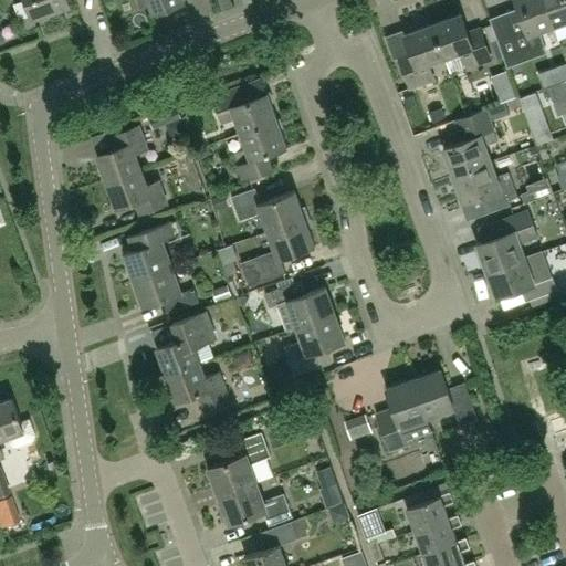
[(27,0),(33,18),(72,4),(70,0),(27,0)]
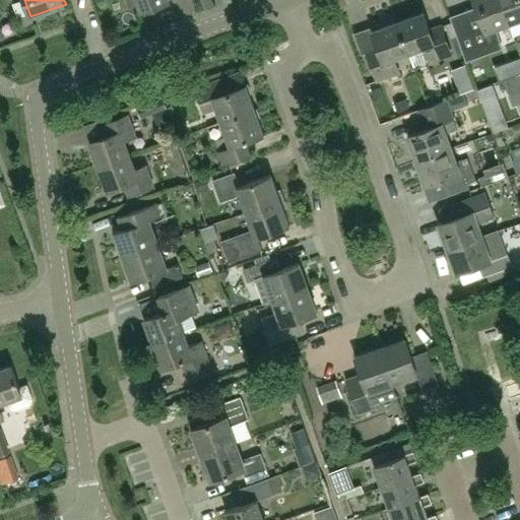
[(138,0),(143,10),(169,1),(168,0),(138,0)]
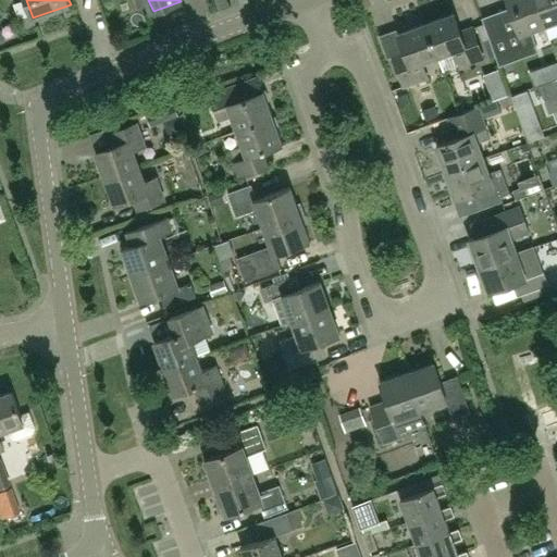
[(508,0),(519,29),(504,35),(491,39),(499,63),(537,50),(531,31),(546,24),(536,0),(508,0)]
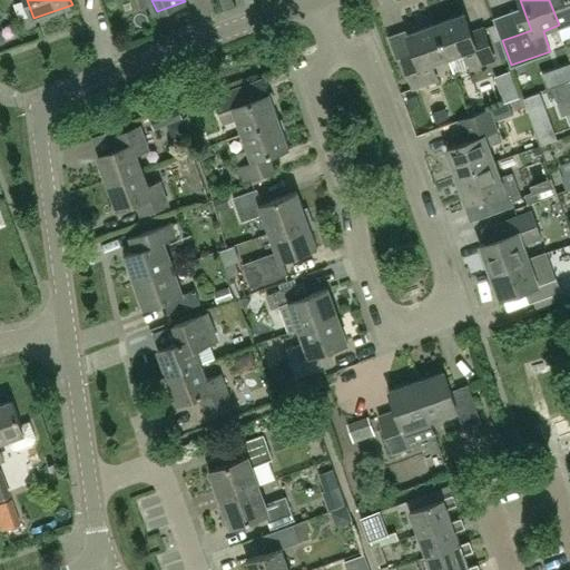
[(569,0),(549,0),(559,25),(569,20),(569,0)]
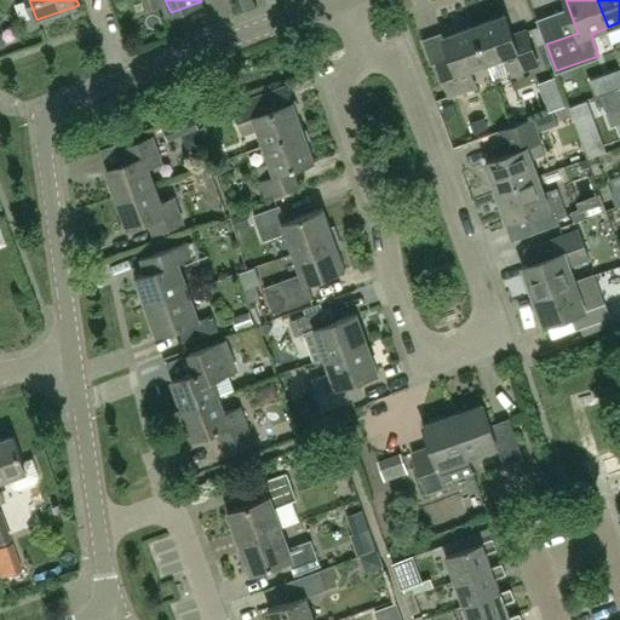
[(494,79),(514,73),(514,74),(540,65),(527,30),(514,35),(507,16),(476,27),(489,63),(494,79)]
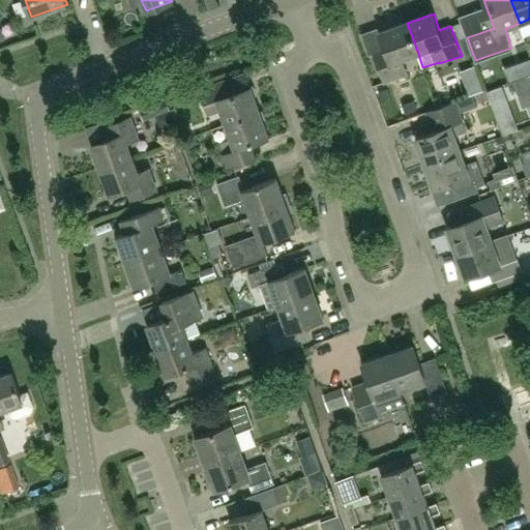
[(418,54),(407,23),(380,33),(386,50),(376,54),(386,83),(408,75),(403,59),(418,54)]
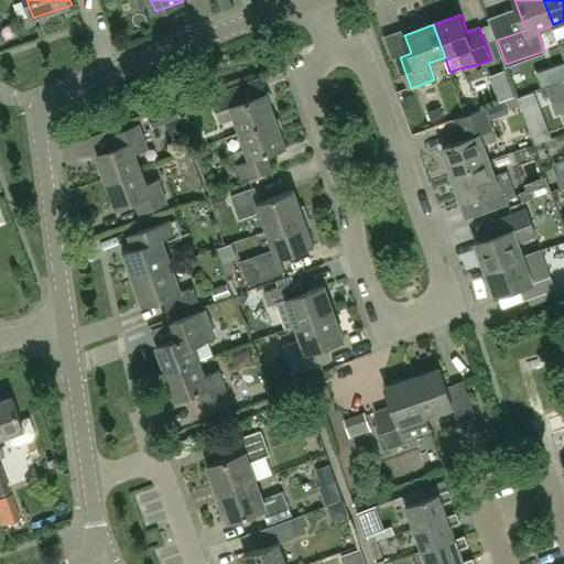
[(563,79),(553,84),(548,86),(557,115),(563,111),(563,79)]
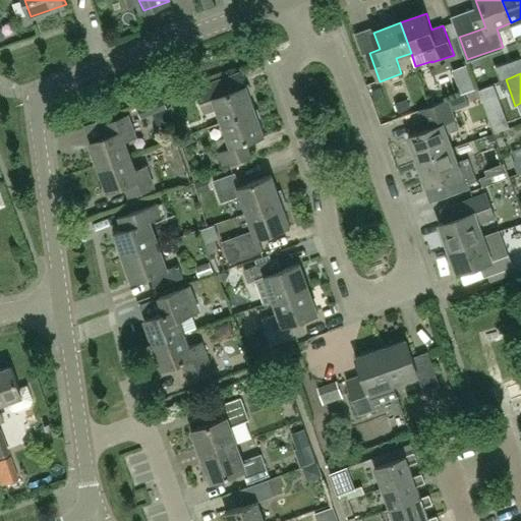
[(234,74),(225,77),(196,88),(206,112),(217,108),(222,122),(256,110),(247,84),(239,88),(234,74)]
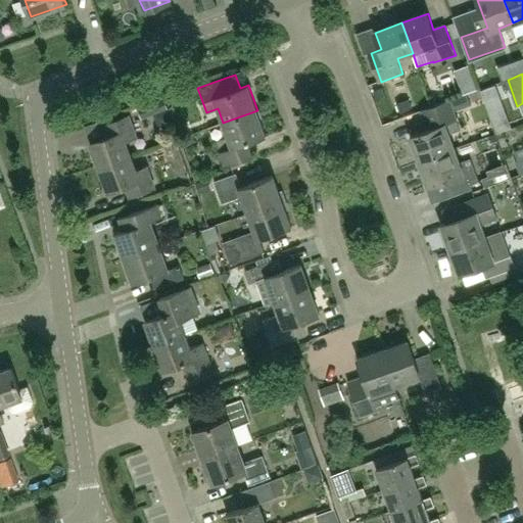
[(382,87),(373,90),(377,100),(385,96),(382,87)]
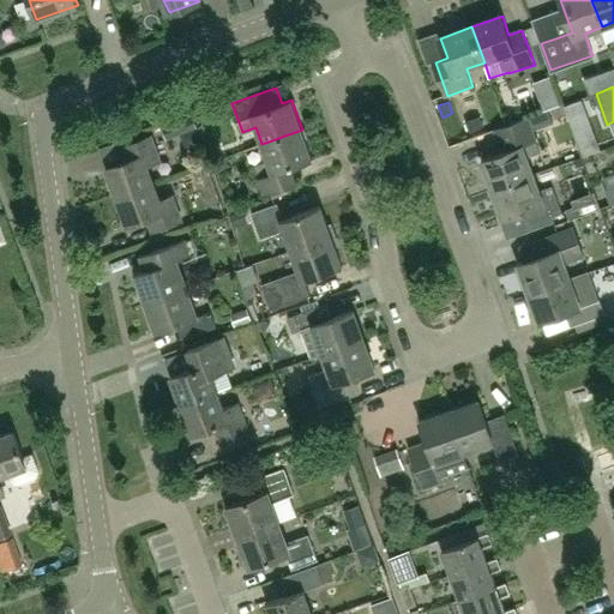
[(551,109),(554,120),(566,116),(561,106),(551,109)]
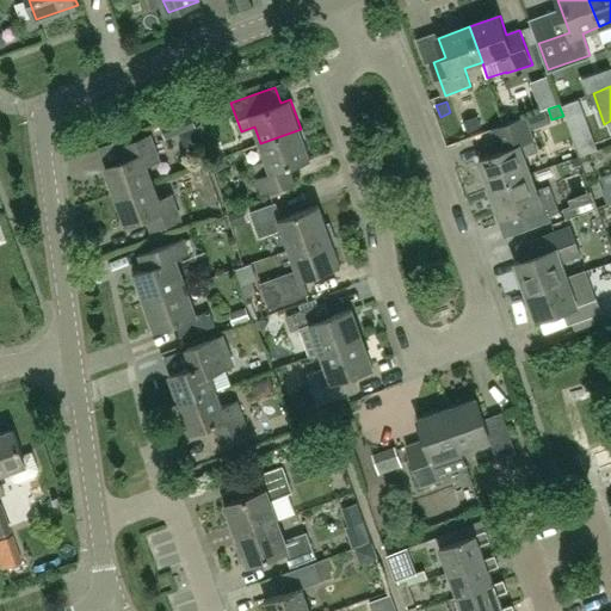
[(191,115),(160,125),(165,140),(196,129),(191,115)]
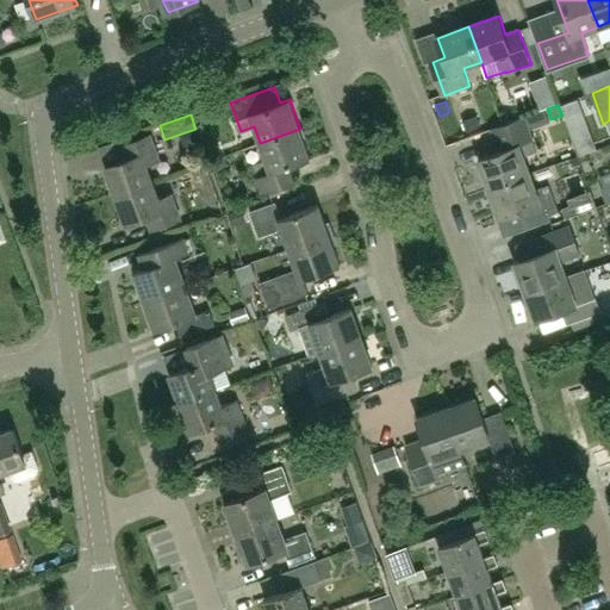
[(477,116),(461,120),(465,131),(480,126),(477,116)]
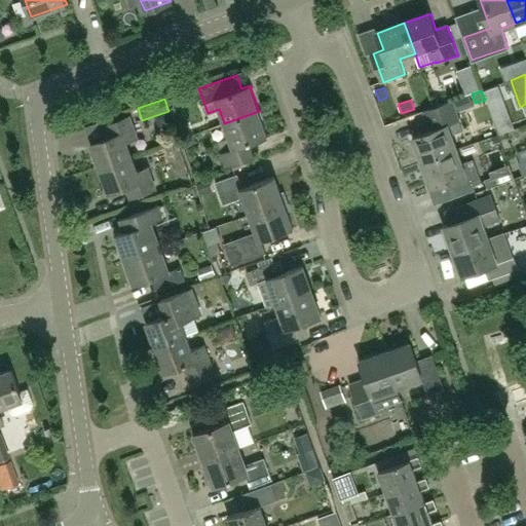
[(425,110),(433,129),(414,137),(422,160),(459,148),(454,135),(464,130),(453,100),(425,110)]
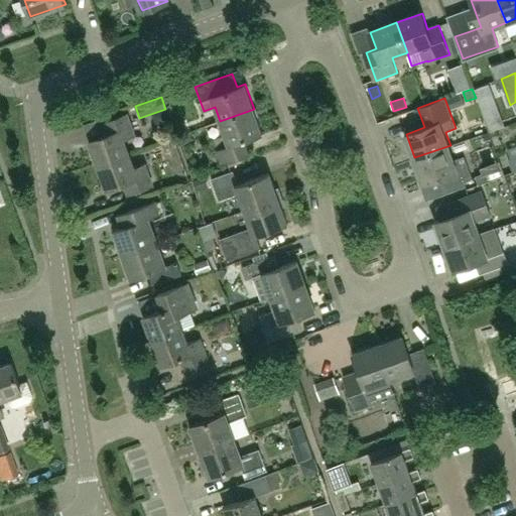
[(254,109),(220,121),(226,135),(215,139),(223,162),(226,161),(229,167),(244,162),(242,155),(250,152),(246,139),(263,133),(254,109)]
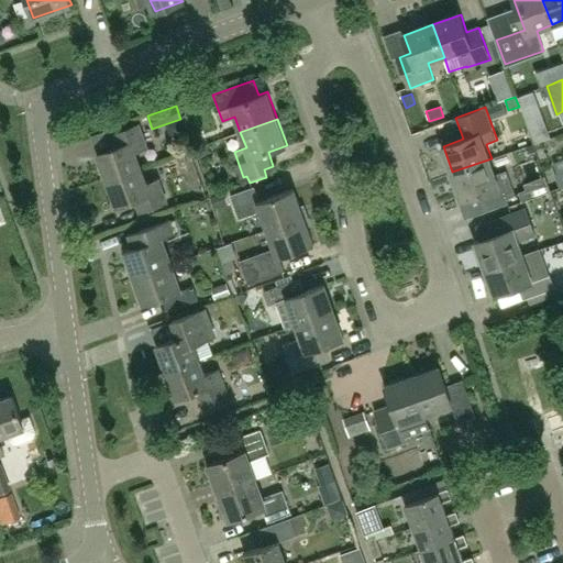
[(109,179),(141,167),(135,152),(147,147),(139,125),(113,134),(119,147),(99,154),(109,179)]
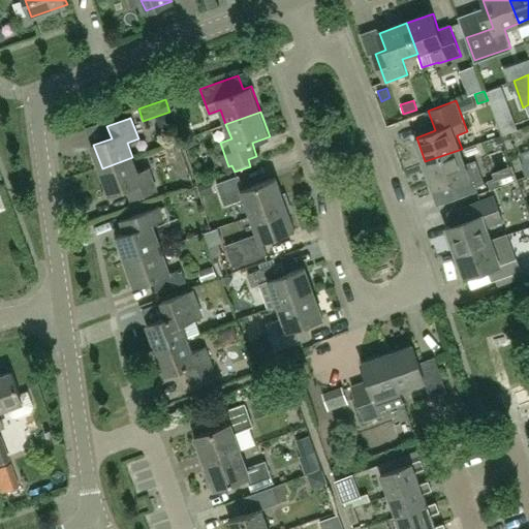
[(467,164),(462,149),(425,161),(435,188),(436,188),(440,199),(484,184),(475,161),(467,164)]
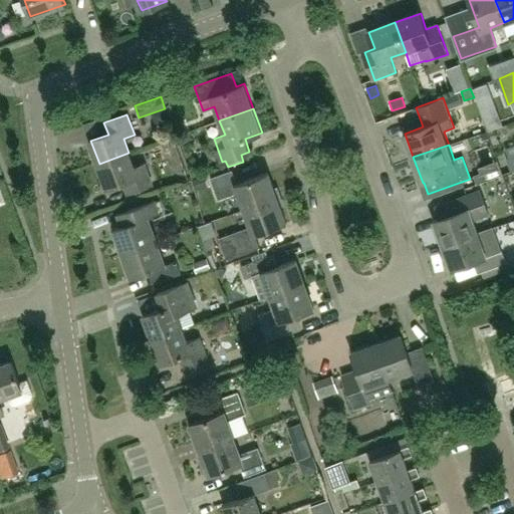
[(134,168),(129,153),(99,164),(107,188),(124,182),(130,193),(153,185),(145,164),(134,168)]
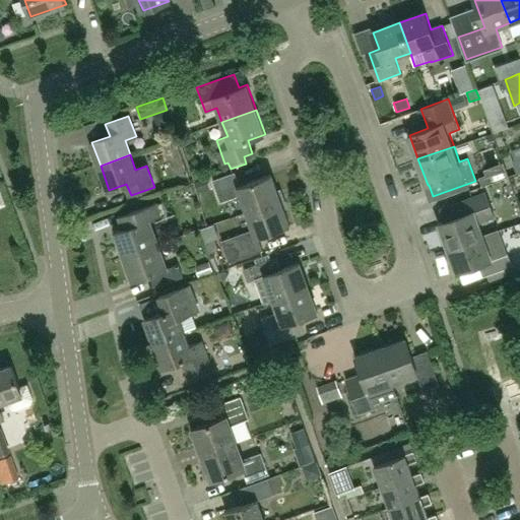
[(519,157),(511,161),(516,174),(519,172),(519,157)]
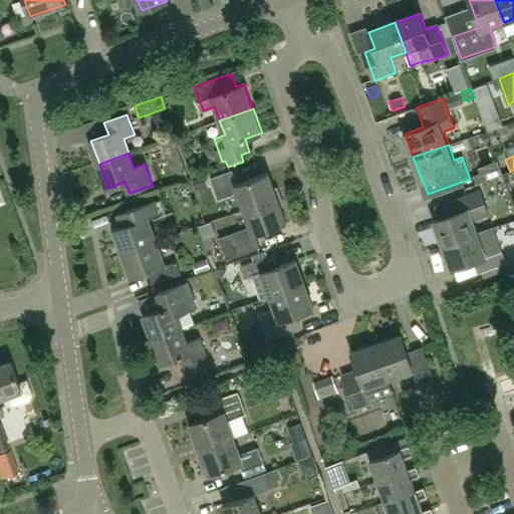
[(244,209),(278,197),(269,172),(238,183),(233,170),(212,178),(219,199),(237,192),(244,209)]
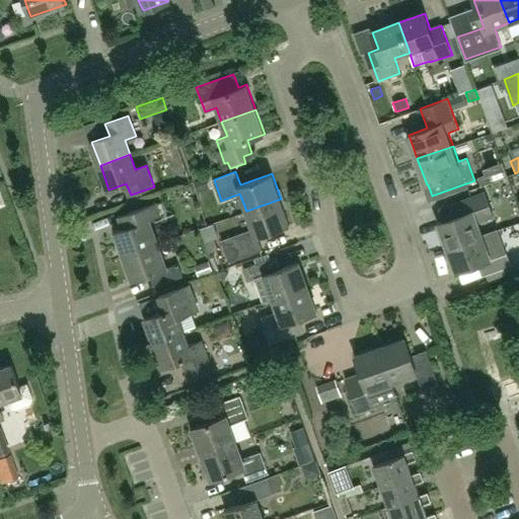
[(207,176),(194,181),(198,193),(211,188),(207,176)]
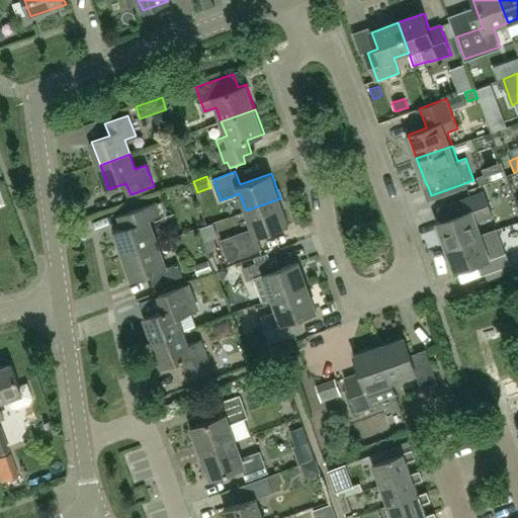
[(448,246),(482,234),(478,222),(494,216),(485,191),(458,201),(462,213),(439,222),(448,246)]
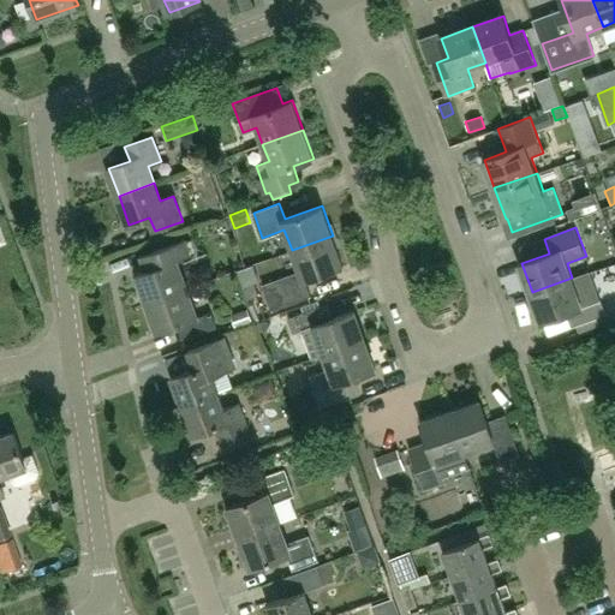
[(278,279),(278,280),(261,286),(270,312),(287,306),(286,305),(312,296),(306,280),(344,266),(333,236),(292,250),(299,272),(278,279)]
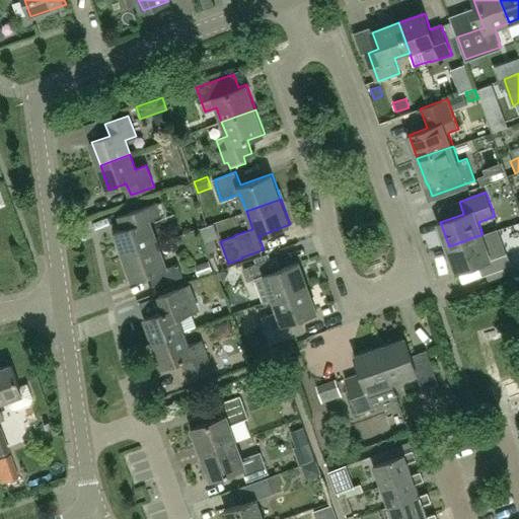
[(123,256),(159,243),(150,218),(161,214),(157,203),(128,213),(132,225),(115,231),(123,256)]
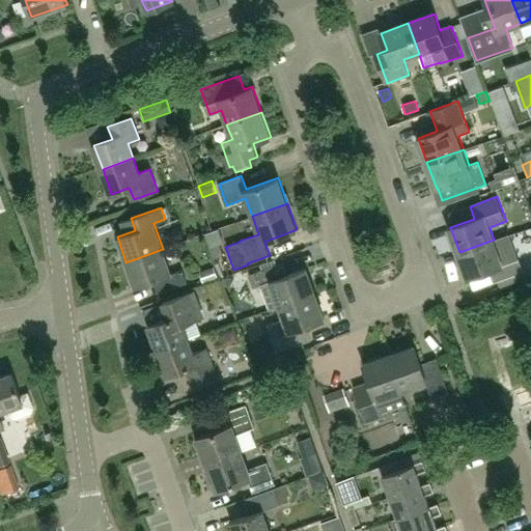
[(503,266),(494,240),(459,252),(469,278),(493,269),(497,281),(523,272),(519,260),(503,266)]
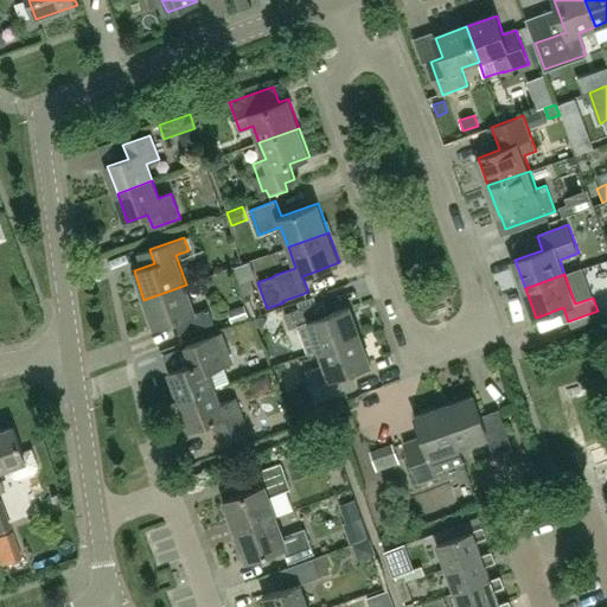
[(186,285),(144,300),(154,327),(176,320),(180,334),(213,321),(209,307),(196,312),(186,285)]
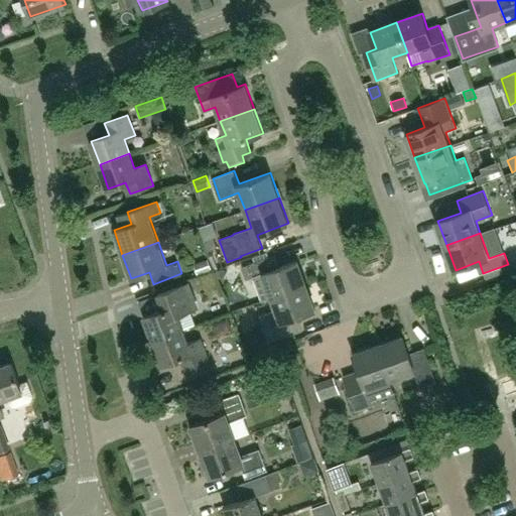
[(261,301),(306,285),(297,260),(274,269),(270,256),(243,266),(248,279),(252,277),(261,301)]
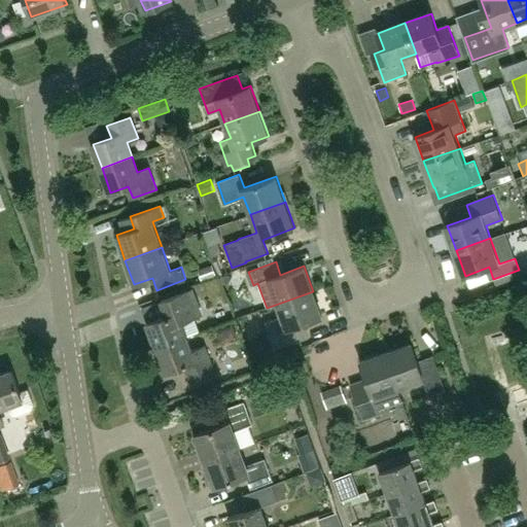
[(212,265),(198,271),(202,281),(216,276),(212,265)]
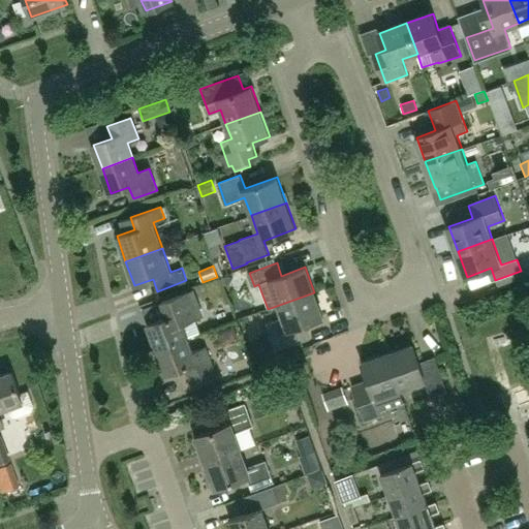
[(227,287),(232,279),(226,277),(220,279),(222,285),(227,287)]
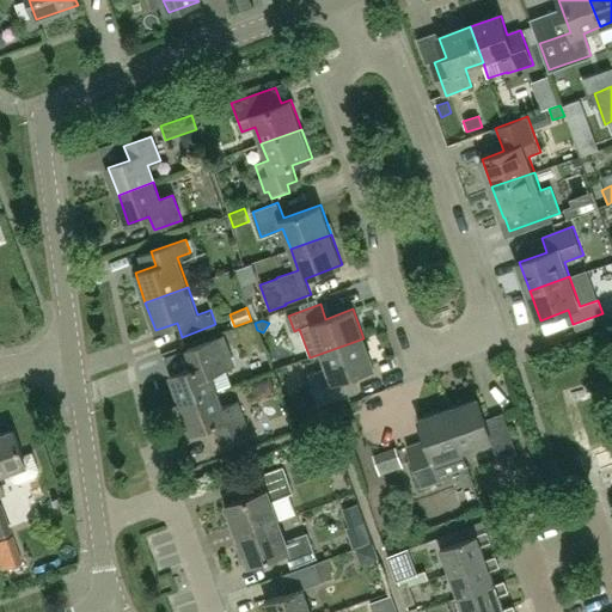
[(214,338),(214,340),(188,349),(194,366),(171,375),(182,404),(216,391),(222,389),(215,372),(225,368),(226,369),(236,366),(224,335),(214,338)]
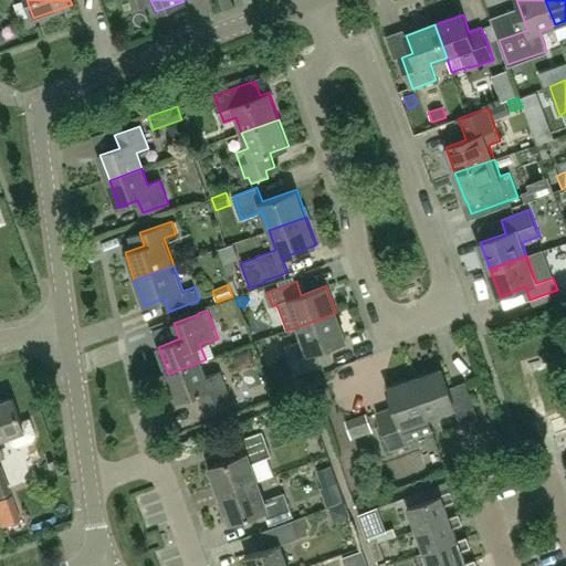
[(287,332),(299,327),(303,338),(285,345),(296,375),(326,364),(321,348),(346,339),(336,313),(286,331),(287,332)]
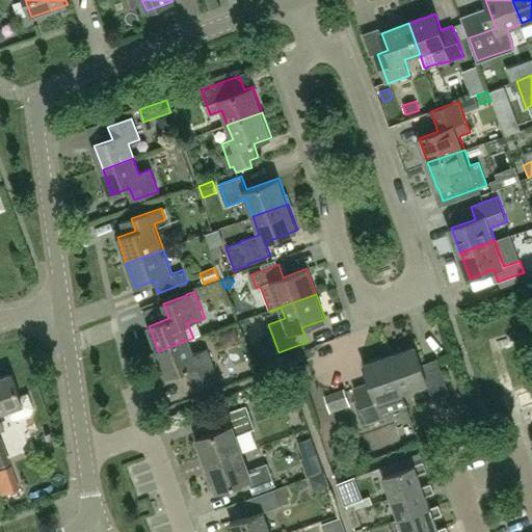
[(188,340),(158,351),(166,375),(187,368),(192,383),(216,374),(207,349),(193,353),(188,340)]
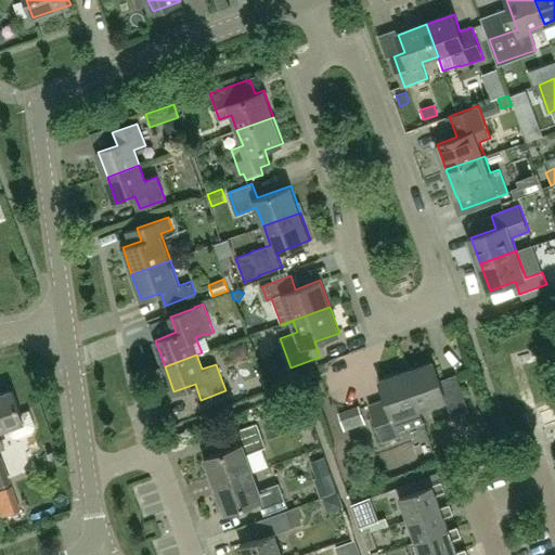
[(434,362),(407,372),(420,409),(421,408),(446,399),(452,417),(469,411),(460,382),(443,387),(434,362)]
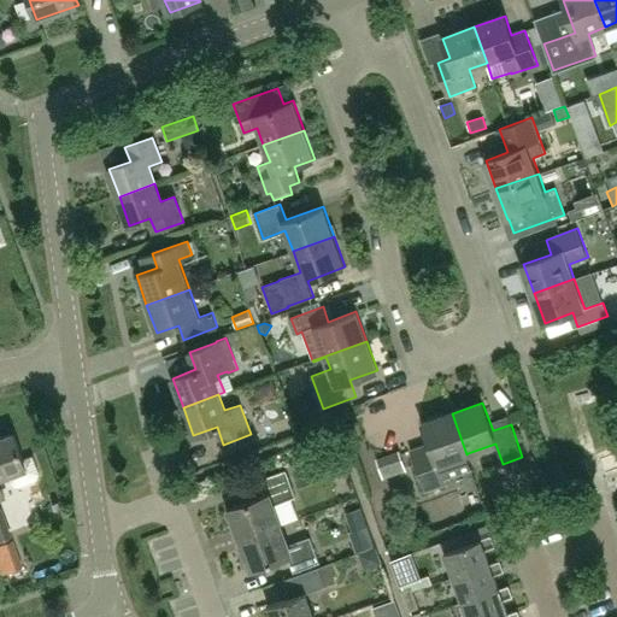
[(345,405),(328,412),(333,424),(350,418),(345,405)]
